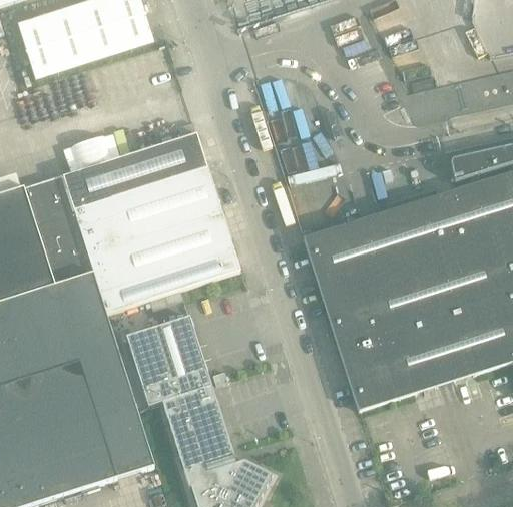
[(89,0),(17,23),(35,79),(154,41),(141,0),(89,0)]
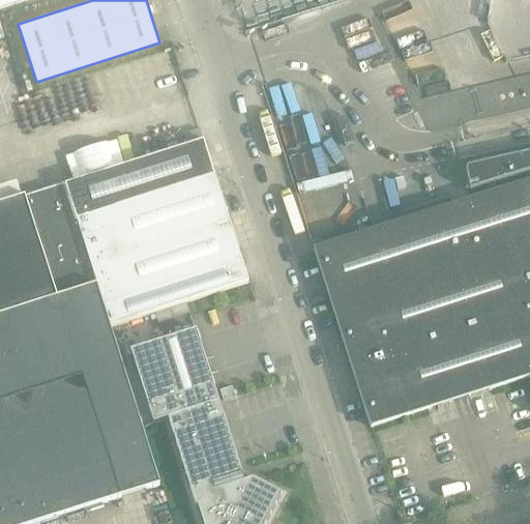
[(184,129),(186,139),(202,134),(199,124),(184,129)]
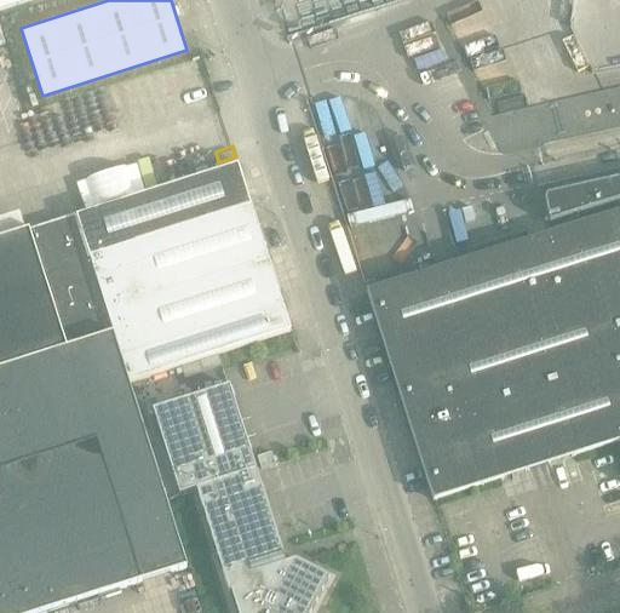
[(237,160),(75,211),(89,252),(128,377),(290,326),(237,160)]
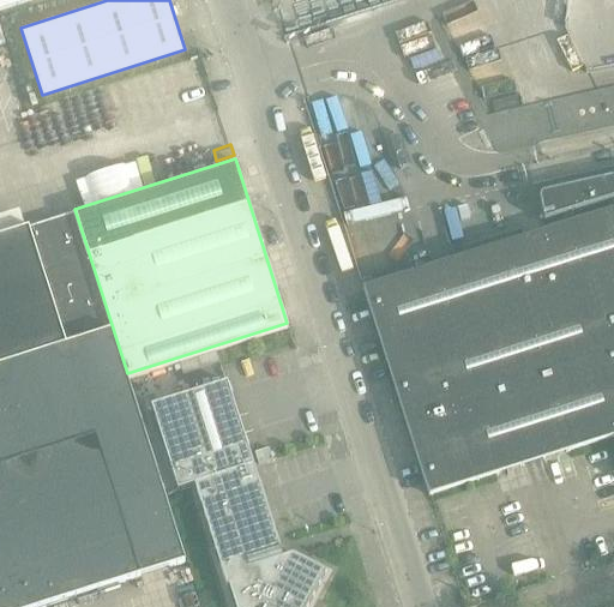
[(539,192),(537,193),(539,194),(539,197),(543,216),(613,193),(613,170),(542,187),(541,188),(539,190),(539,191),(539,192)]
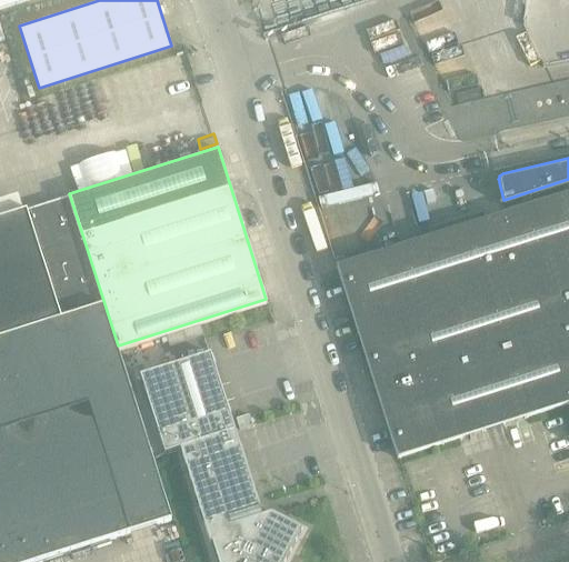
[(0,211),(25,203),(20,188),(0,194),(0,211)]
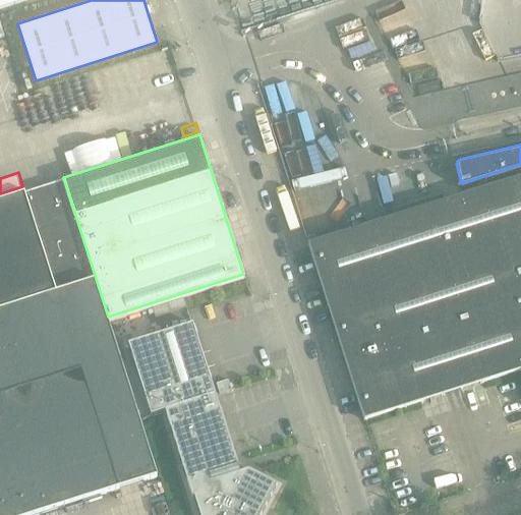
[(520,172),(307,240),(363,416),(520,365),(520,172)]
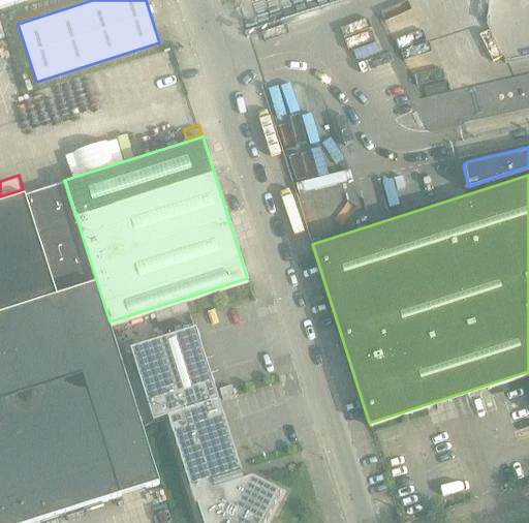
[(0,522),(20,522),(159,480),(110,321),(75,215),(64,180),(0,200),(0,522)]
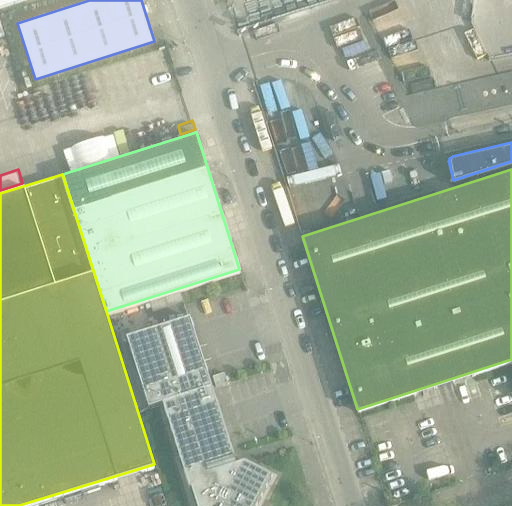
[(253,505),(271,472),(244,458),(235,460),(189,314),(126,334),(148,404),(162,400),(188,484),(190,484),(197,505),(253,505)]
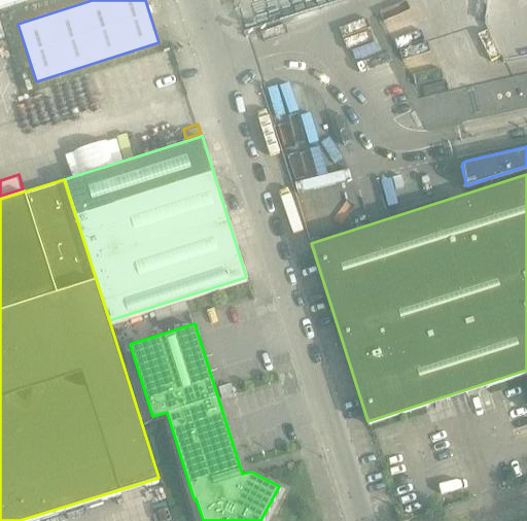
[(231,380),(218,384),(221,393),(234,390),(231,380)]
